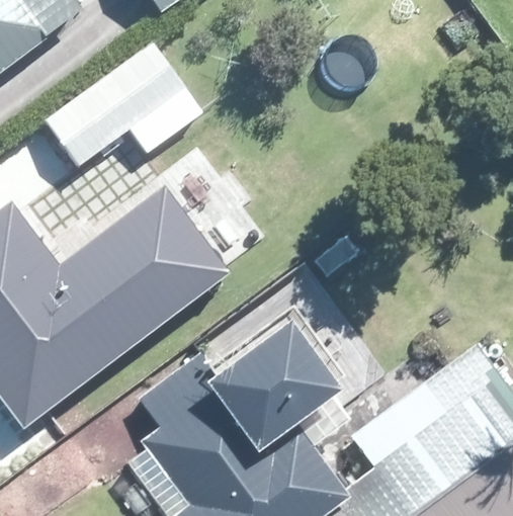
[(0,71),(84,8),(78,0),(0,0),(0,71)]
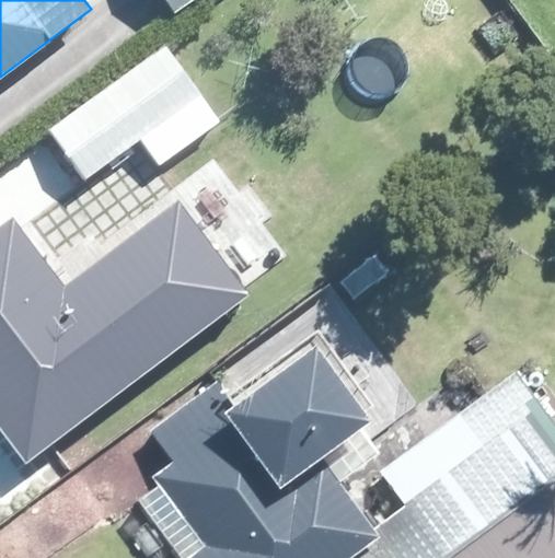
[(166,0),(177,14),(196,0),(166,0)]
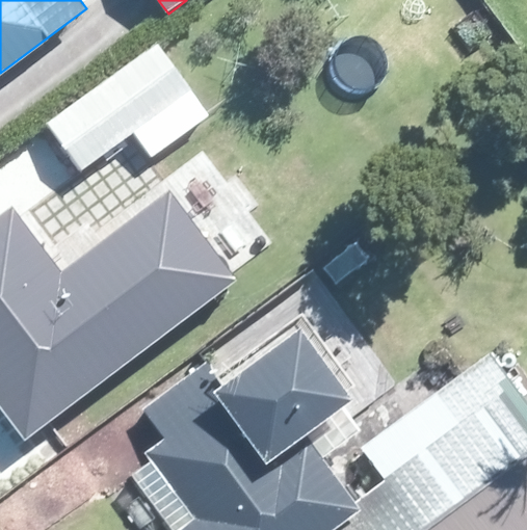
[(97,194),(207,115),(155,44),(46,125),(97,194)]
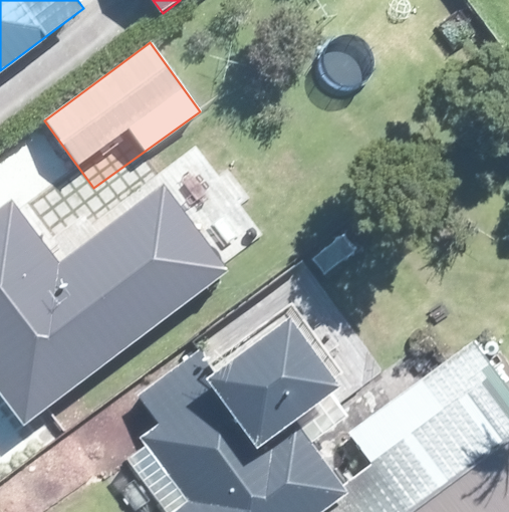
[(0,392),(25,425),(229,269),(164,184),(60,263),(13,199),(0,208),(0,392)]
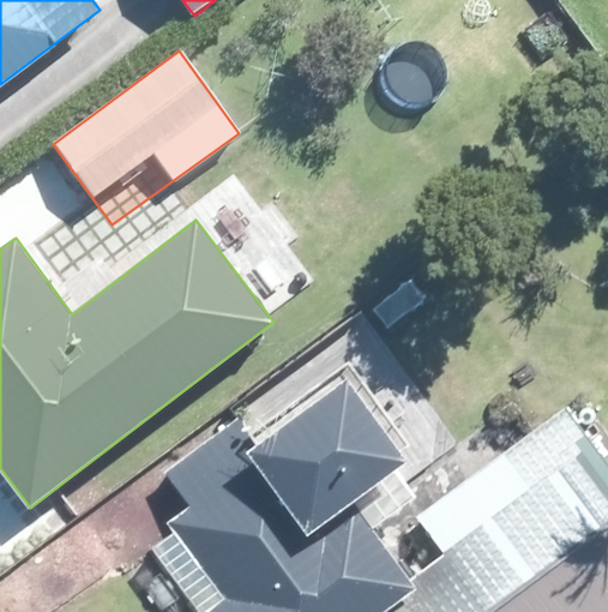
[(398,474),(452,436),(383,341),(365,354),(252,436),(238,418),(232,421),(164,469),(191,508),(170,521),(179,532),(152,551),(196,611),(607,611),(607,495),(579,454),(594,444),(567,406),(531,432),(417,514),(444,551),(422,567),(407,579),(372,528),(415,497),(398,474)]
